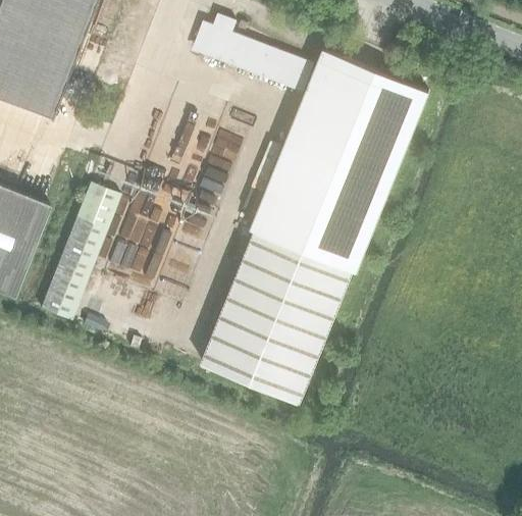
[(1,0),(0,5),(0,108),(50,129),(98,0),(1,0)]
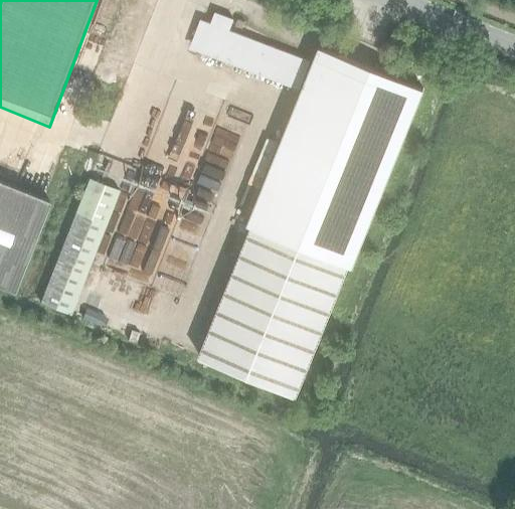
[(236,18),(218,10),(214,21),(203,17),(192,44),(300,88),(311,60),(232,28),(236,18)]
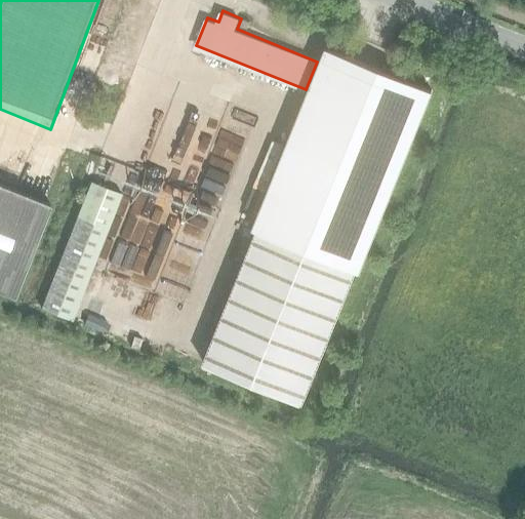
[(326,53),(252,234),(256,236),(203,370),(300,409),(355,275),(358,277),(432,95),(326,53)]
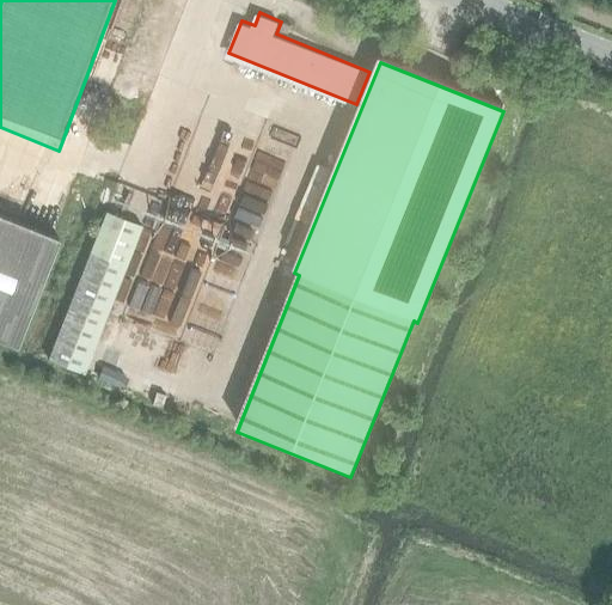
[(80,382),(140,233),(104,219),(44,367),(80,382)]
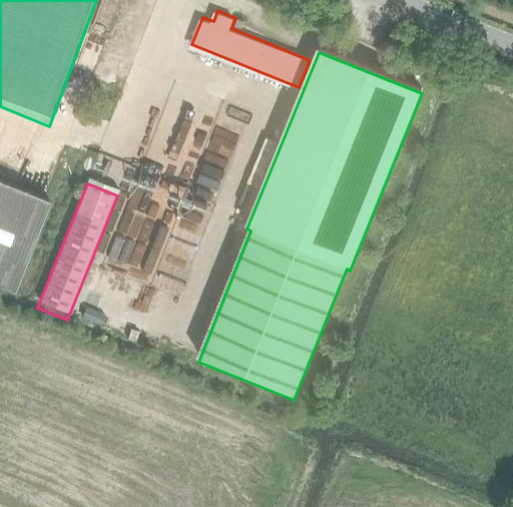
[(0,292),(12,297),(48,205),(0,186),(0,292)]
